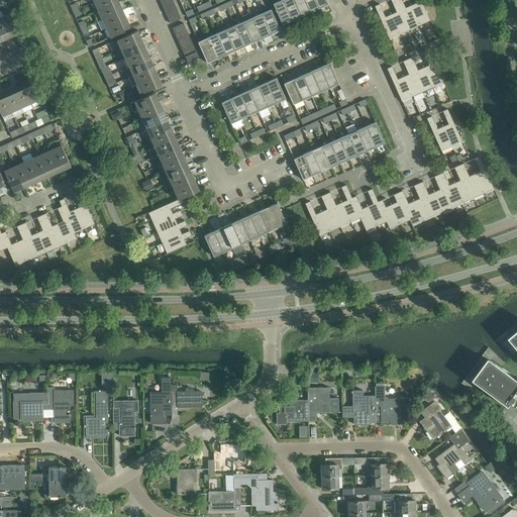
[(118,0),(97,0),(94,1),(98,10),(119,1),(118,0)]
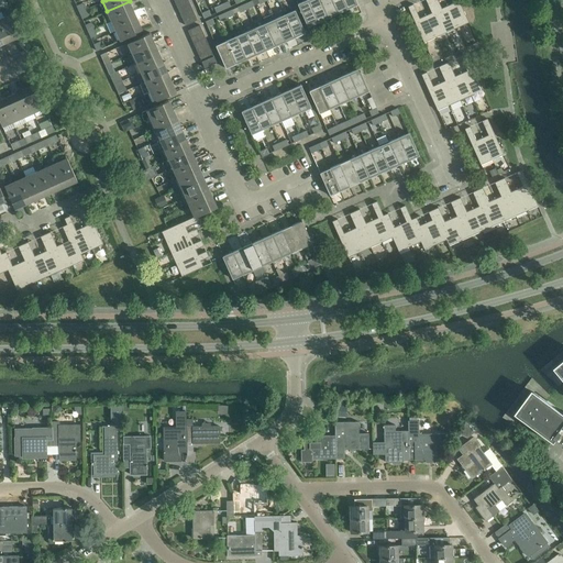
[(318,22),(307,0),(305,0),(297,3),(308,26),(318,22)]
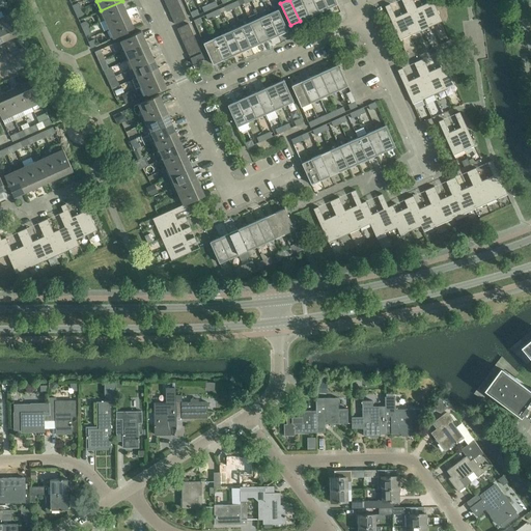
[(309,17),(301,0),(289,0),(300,21),(309,17)]
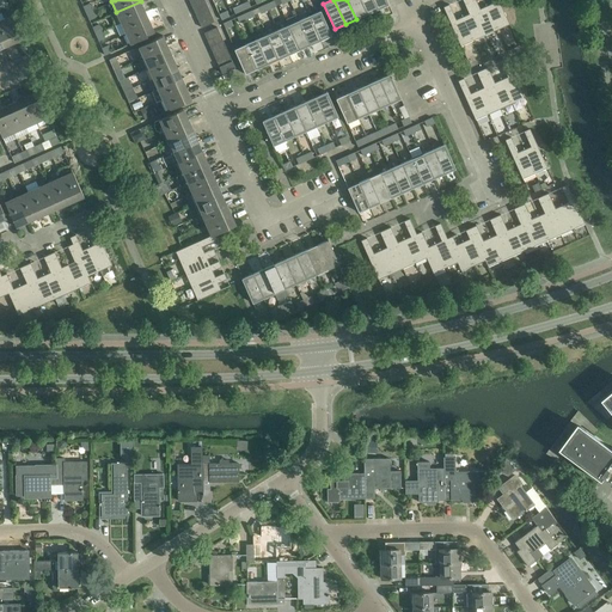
[(367,14),(360,0),(347,0),(356,19),(367,14)]
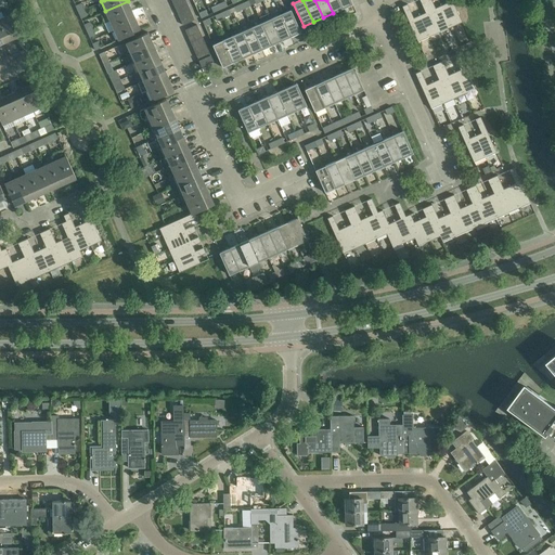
[(326,0),(333,13),(343,9),(338,0),(326,0)]
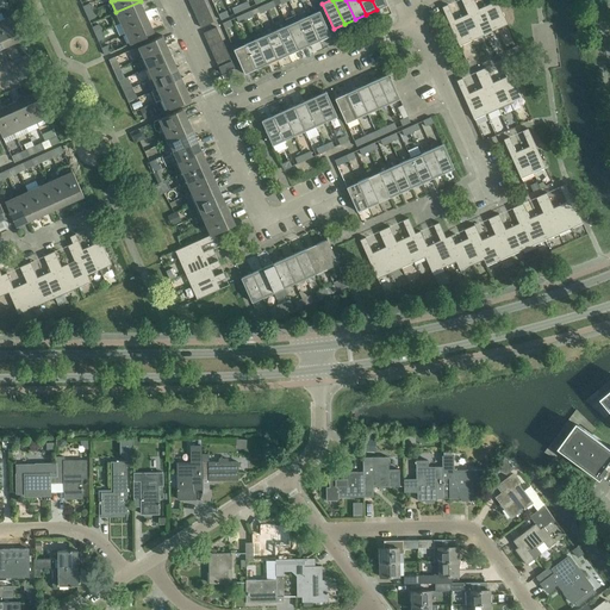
[(372,0),(377,10),(387,5),(385,0),(372,0)]
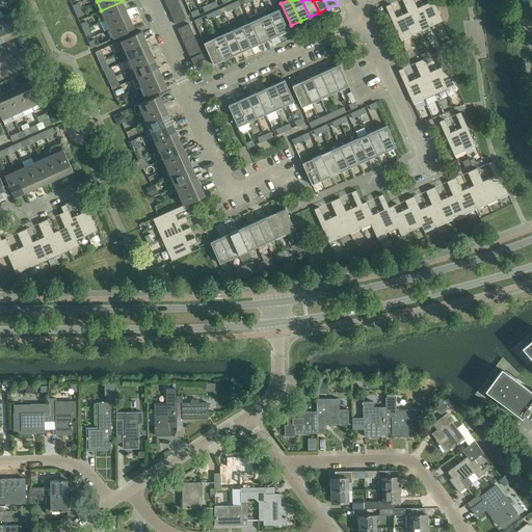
[(411,35),(422,30),(407,0),(402,0),(407,12),(402,15),(411,35)]
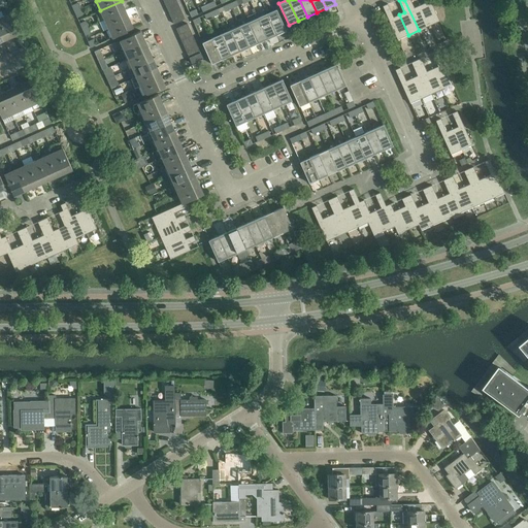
[(404,0),(419,30),(429,26),(420,5),(415,7),(410,0),(404,0)]
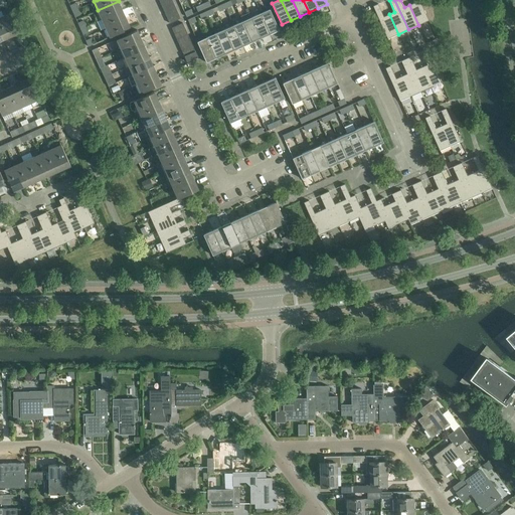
[(428,20),(419,0),(413,0),(415,3),(409,5),(418,25),(428,20)]
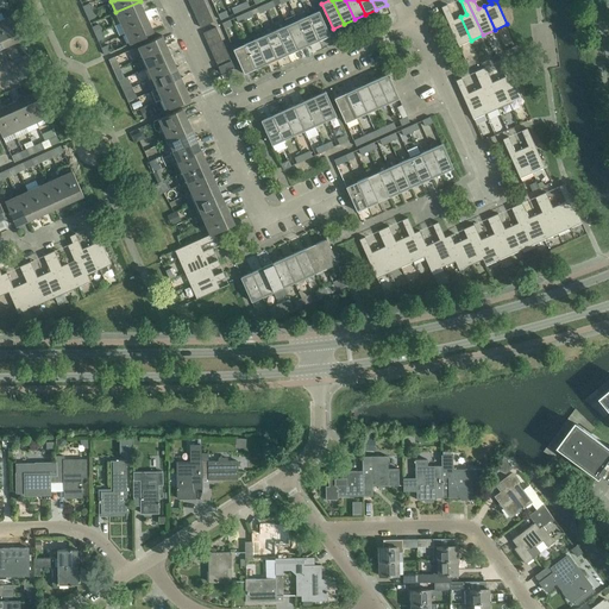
[(140,1),(115,12),(120,23),(145,12),(140,1)]
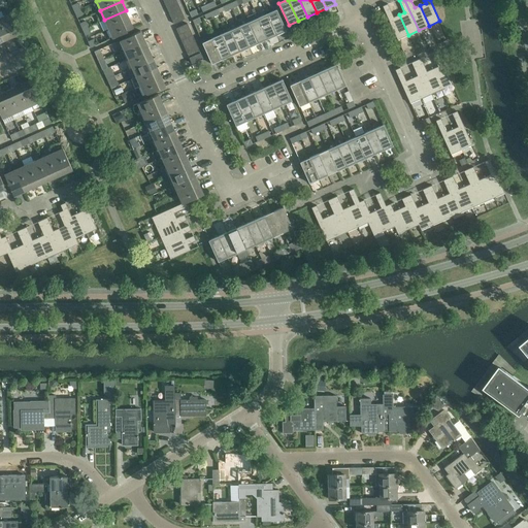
[(166,6),(168,12),(179,7),(177,1),(166,6)]
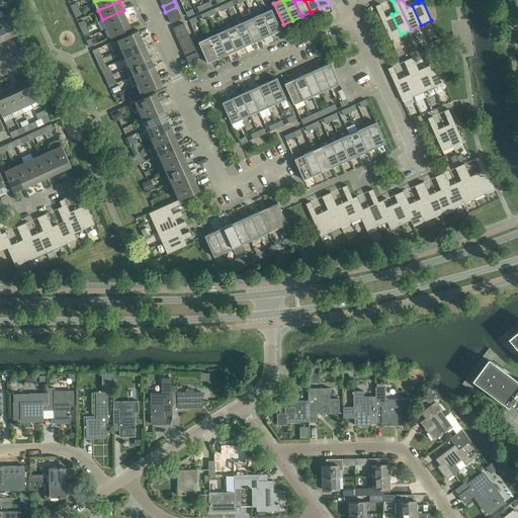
[(401,34),(392,14),(385,16),(380,3),(375,6),(390,38),(401,34)]
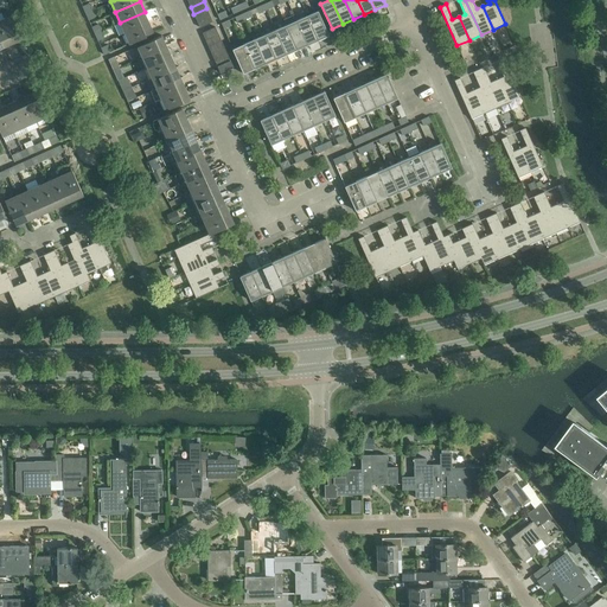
[(193,14),(197,20),(210,14),(206,8),(193,14)]
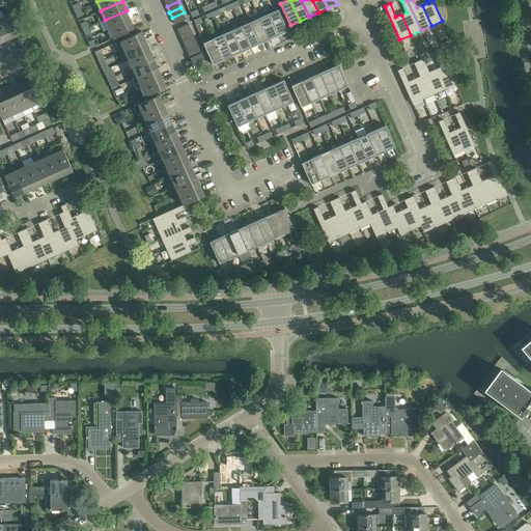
[(278,8),(269,14),(278,35),(287,31),(278,8)]
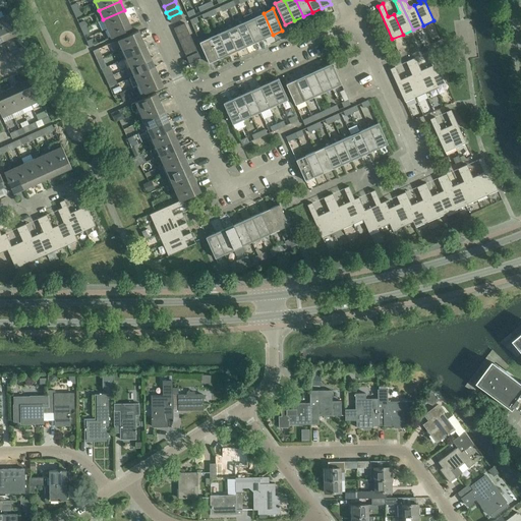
[(124,10),(103,19),(107,29),(127,19),(124,10)]
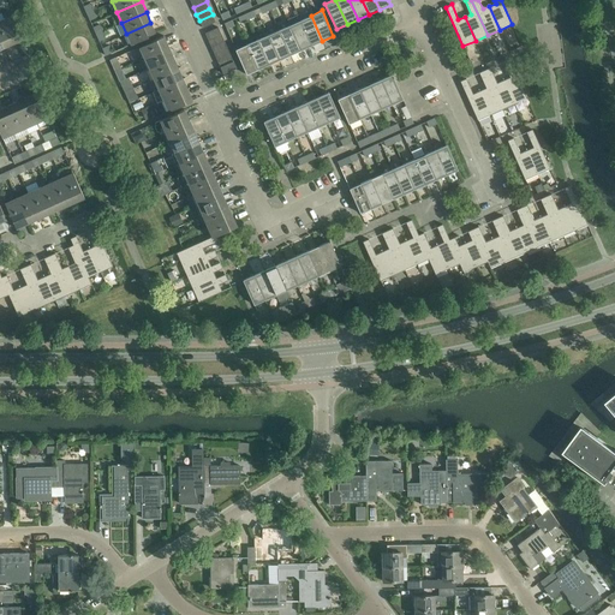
[(16,13),(5,18),(16,42),(27,37),(16,13)]
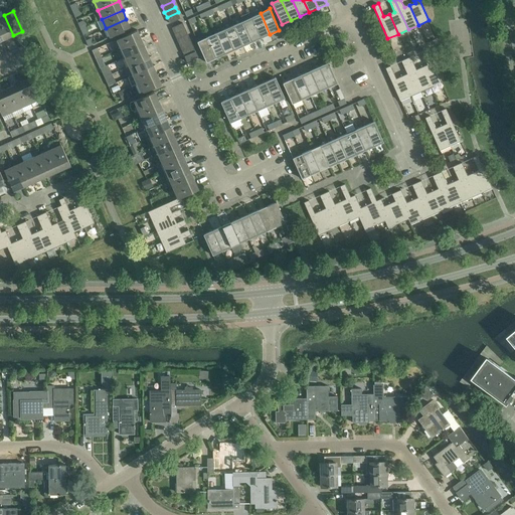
[(167,17),(170,23),(180,18),(178,12),(167,17)]
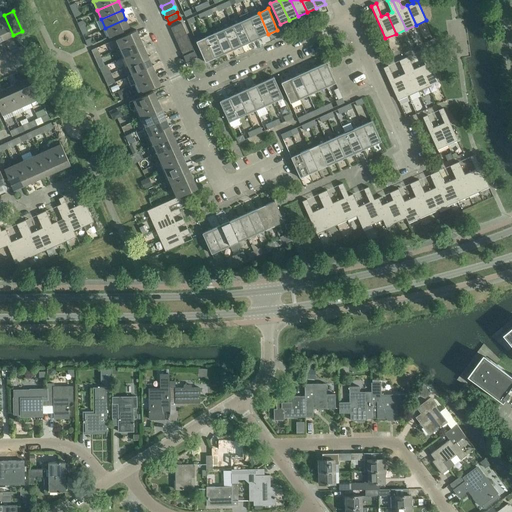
[(259,13),(250,17),(259,38),(268,34),(259,13)]
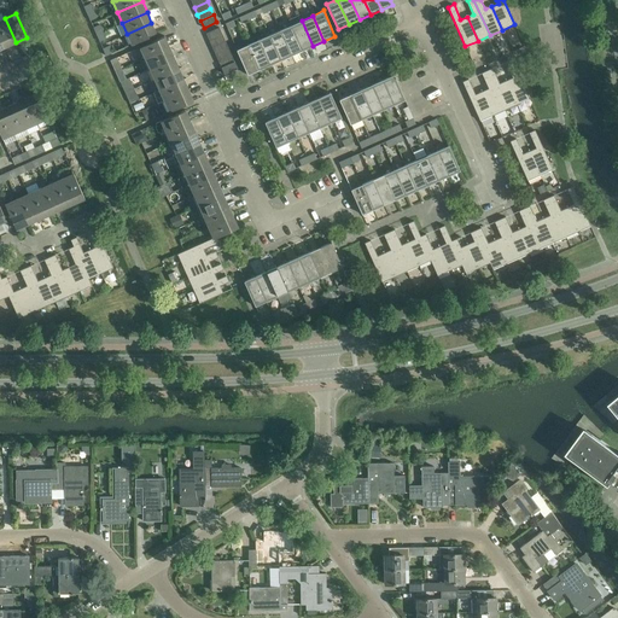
[(5,18),(0,19),(0,36),(5,47),(16,42),(5,18)]
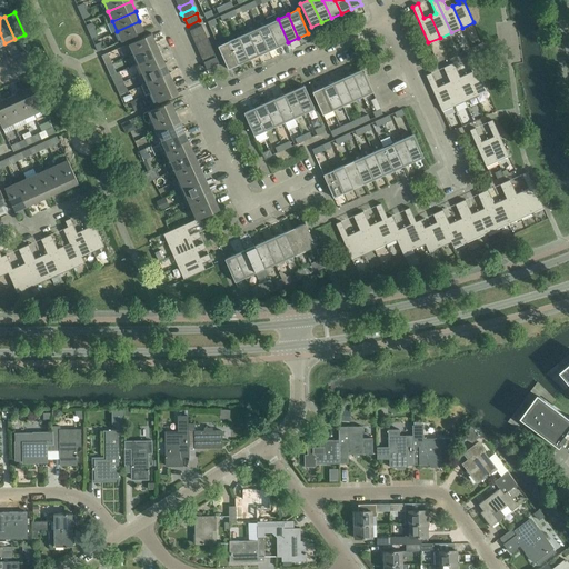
[(278,19),(268,23),(278,47),(288,42),(278,19)]
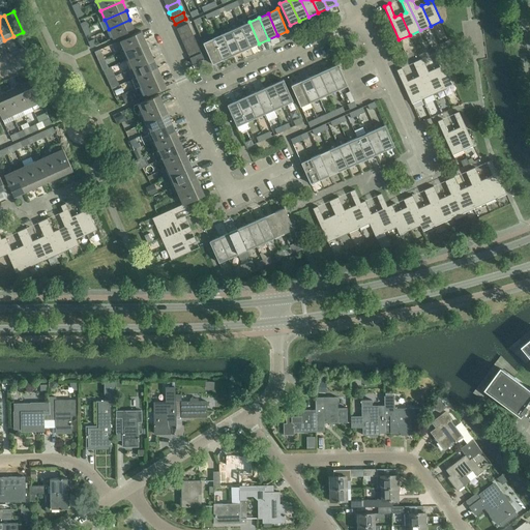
[(129,20),(109,29),(113,38),(135,29),(129,20)]
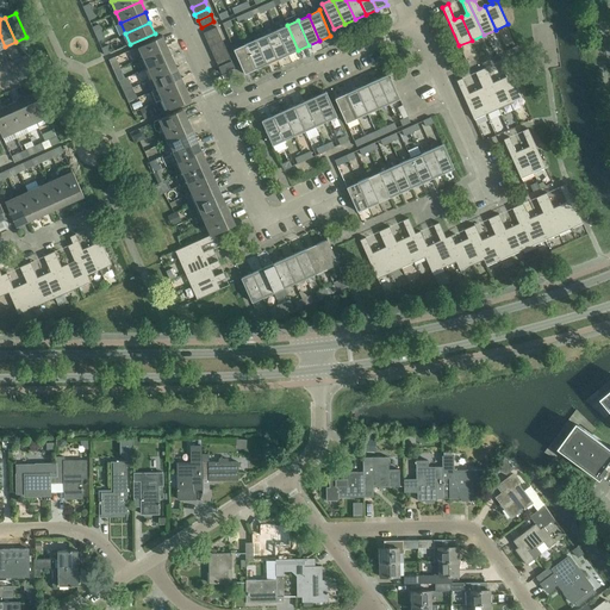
[(92,26),(95,35),(101,31),(98,24),(92,26)]
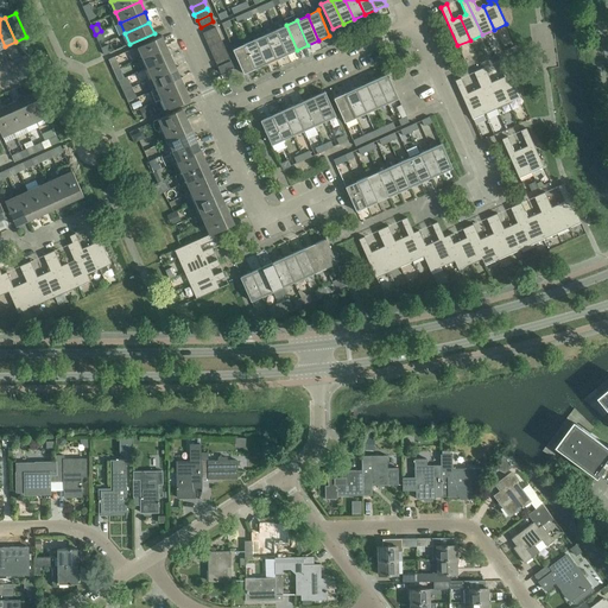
[(286,25),(276,30),(286,55),(297,50),(286,25)]
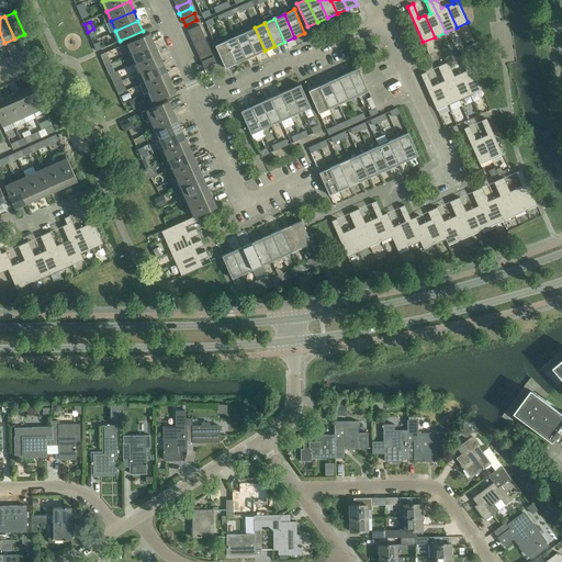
[(188,30),(190,36),(202,31),(199,24),(188,30)]
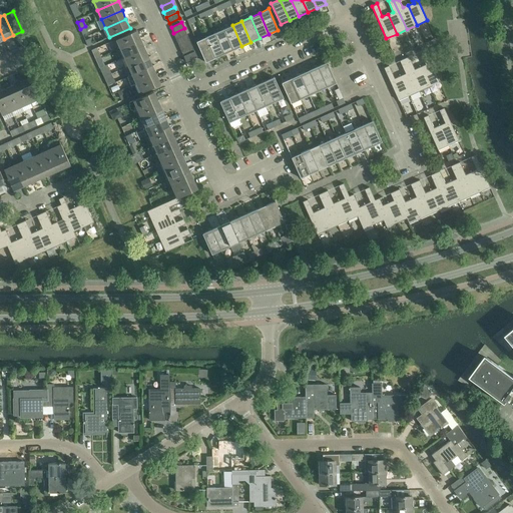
[(232,25),(223,29),(232,50),(241,46),(232,25)]
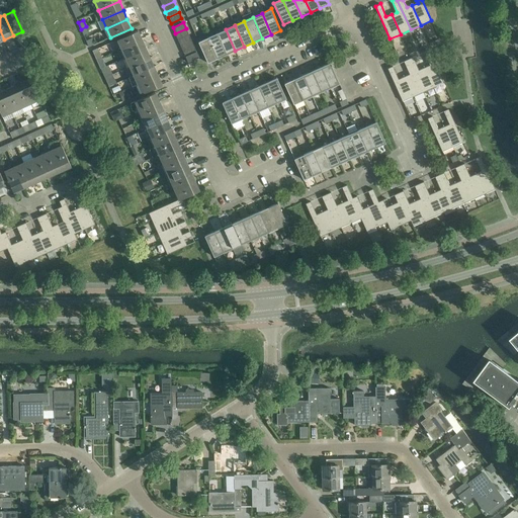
[(175,33),(178,39),(189,34),(186,28),(175,33)]
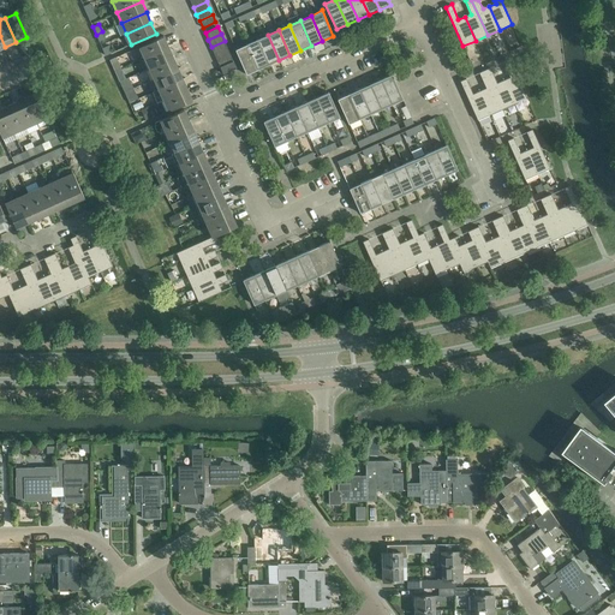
[(143,58),(168,47),(163,35),(137,47),(143,58)]
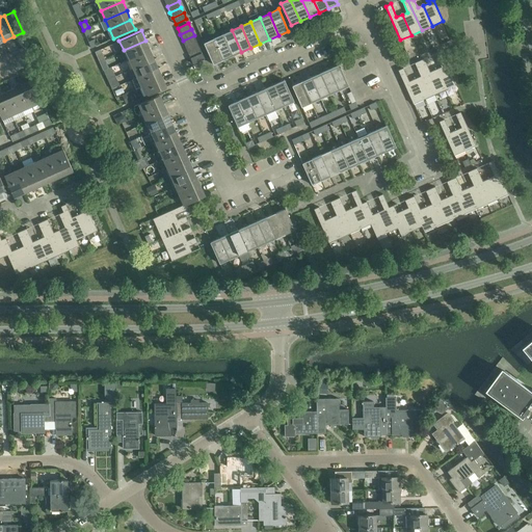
[(232,30),(222,34),(232,56),(241,52),(232,30)]
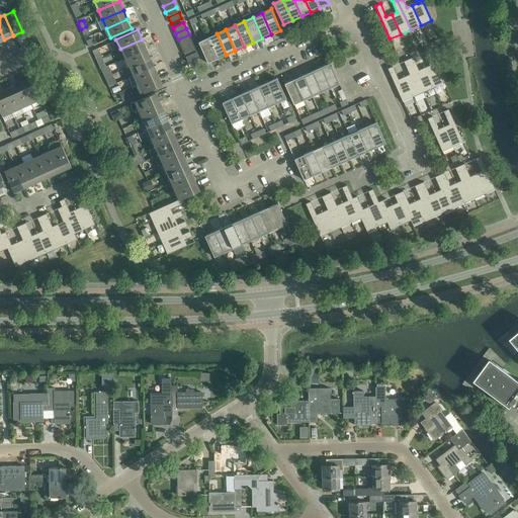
[(217,33),(207,37),(217,59),(226,55),(217,33)]
